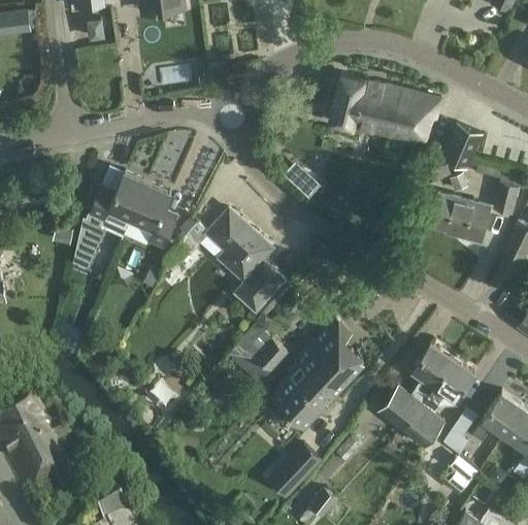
[(152,0),(154,12),(186,8),(185,0),(152,0)]
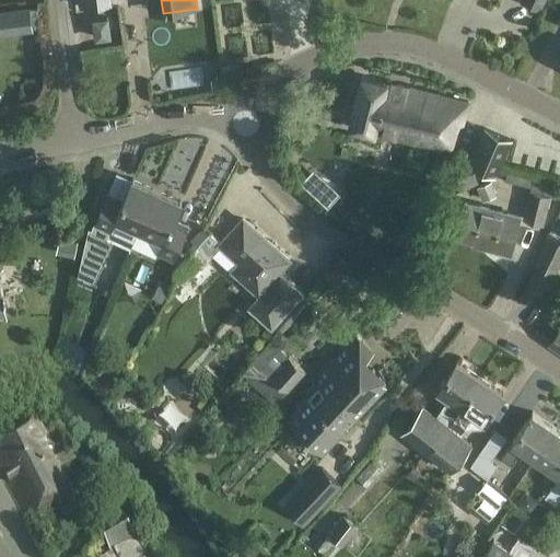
[(522,0),(521,3),(541,12),(547,0),(522,0)]
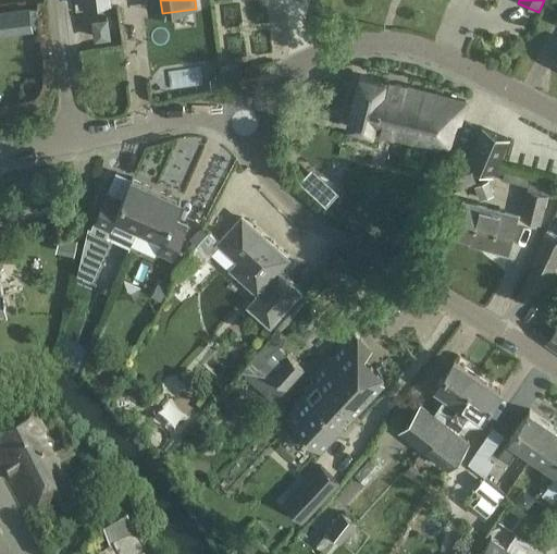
[(29,9),(0,12),(0,37),(33,34),(29,9)]
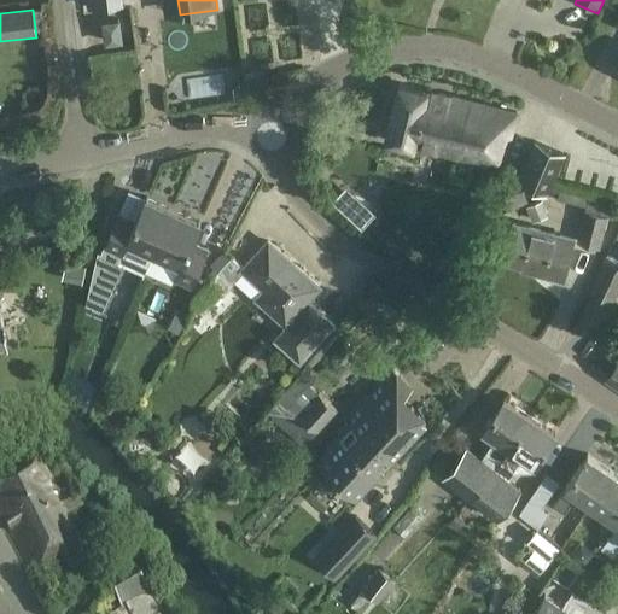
[(104,25),(106,46),(122,45),(120,23),(104,25)]
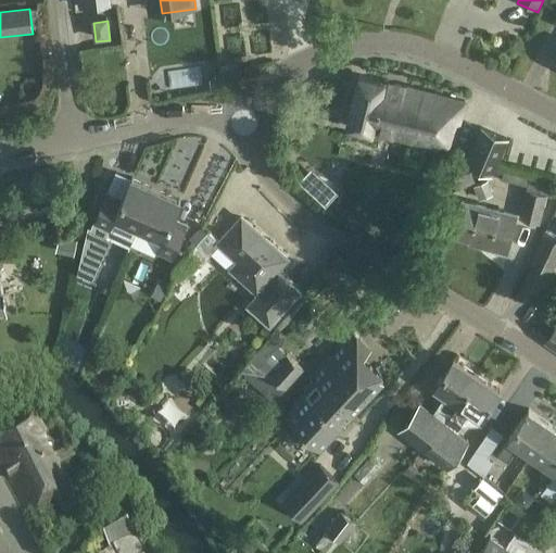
[(407,161),(420,164),(424,148),(436,151),(437,150),(438,147),(440,146),(441,146),(450,148),(456,124),(460,125),(464,109),(465,104),(464,104),(463,103),(389,84),(387,85),(358,77),(346,127),(345,129),(373,136),(375,134),(376,137),(411,146),(407,161)]
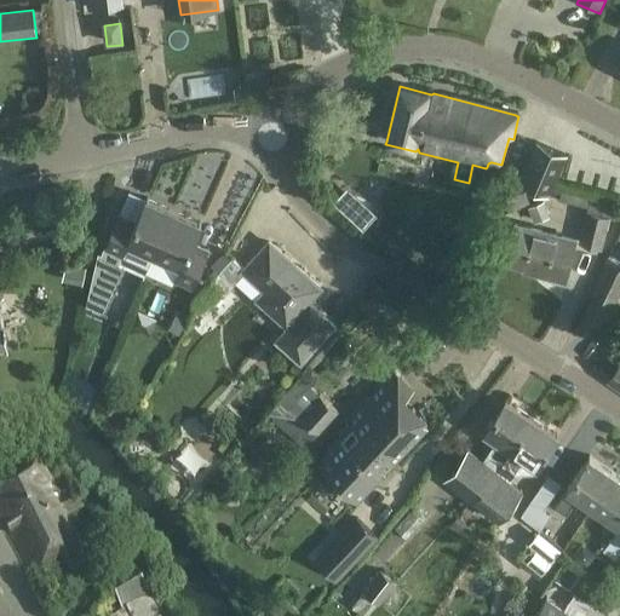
[(521,185),(549,199),(554,186),(566,159),(538,147),(534,155),(526,174),(521,185)]
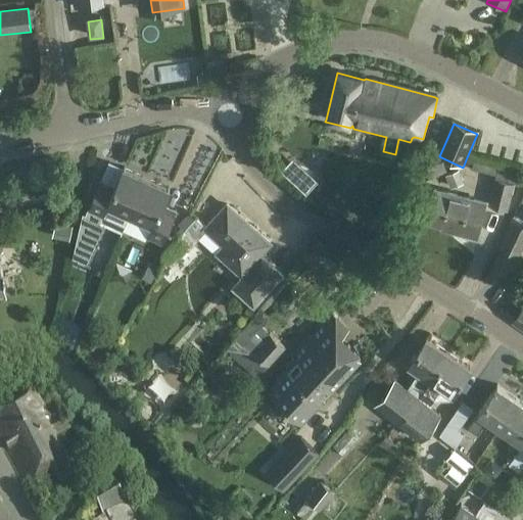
[(487,207),(508,213),(514,186),(519,186),(522,175),(498,168),(497,170),(474,163),(472,171),(495,177),(495,180),(494,180),(487,207)]
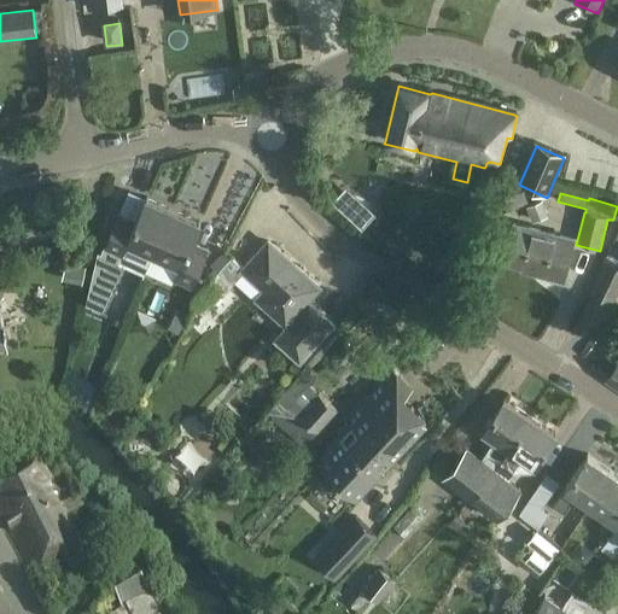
[(120,264),(128,245),(155,257),(174,214),(146,200),(133,231),(117,223),(104,251),(101,257),(95,255),(85,308),(101,315),(122,267),(120,264)]
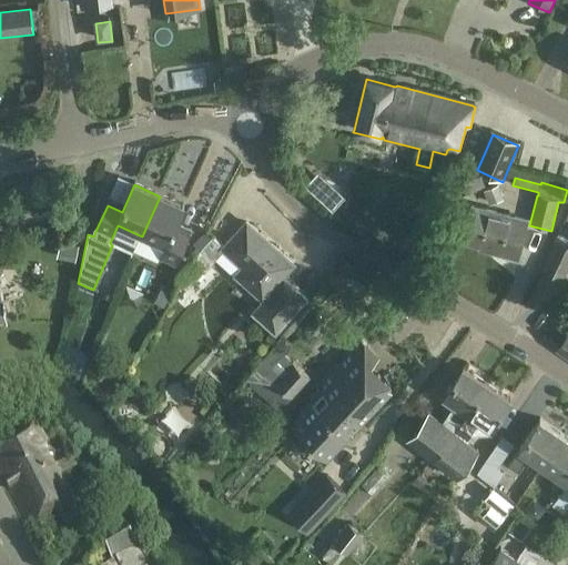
[(160,260),(176,266),(188,241),(173,234),(185,208),(160,197),(142,236),(165,248),(160,260)]
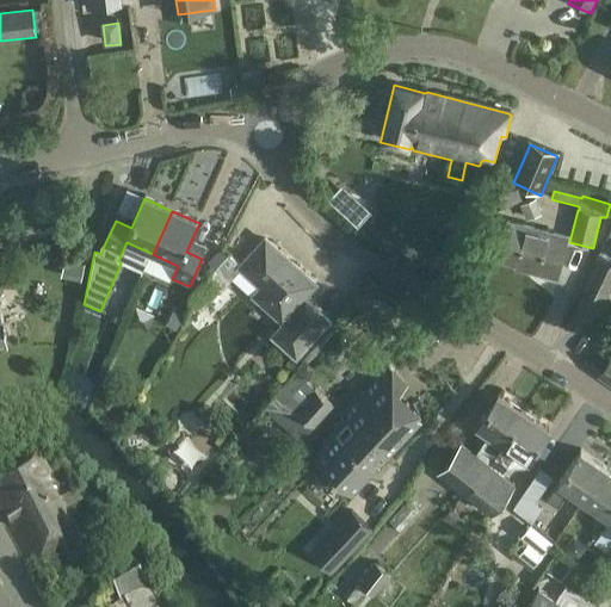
[(529,270),(557,277),(567,240),(507,224),(499,258),(529,266),(529,270)]
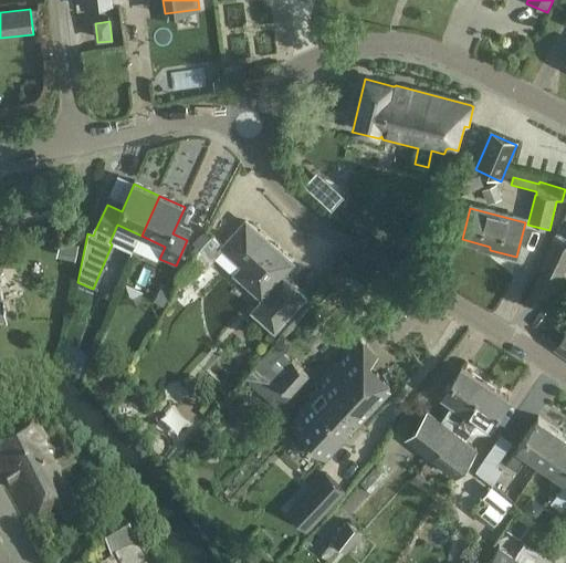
[(240,272),(236,277),(262,301),(249,315),(274,337),(308,300),(283,278),(293,266),(245,223),(223,249),(211,238),(199,251),(212,263),(220,254),(240,272)]
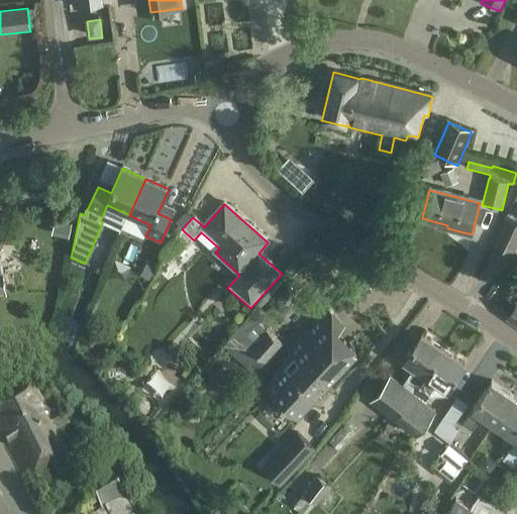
[(182,229),(193,217),(186,211),(175,223),(182,229)]
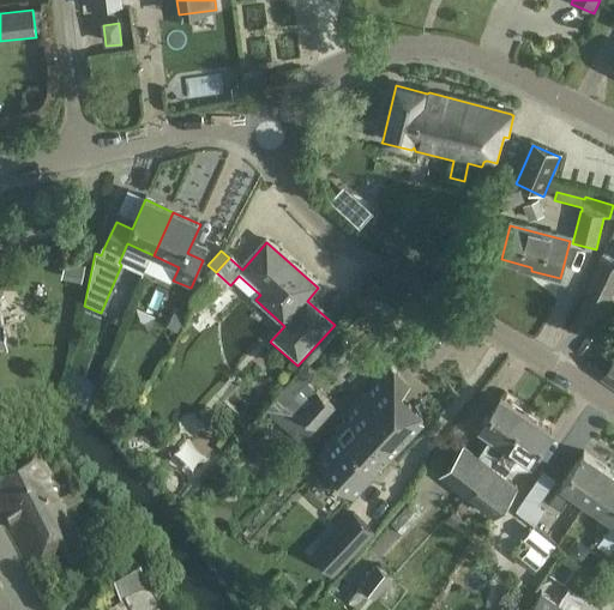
[(613,266),(602,260),(585,293),(608,305),(613,291),(613,266)]
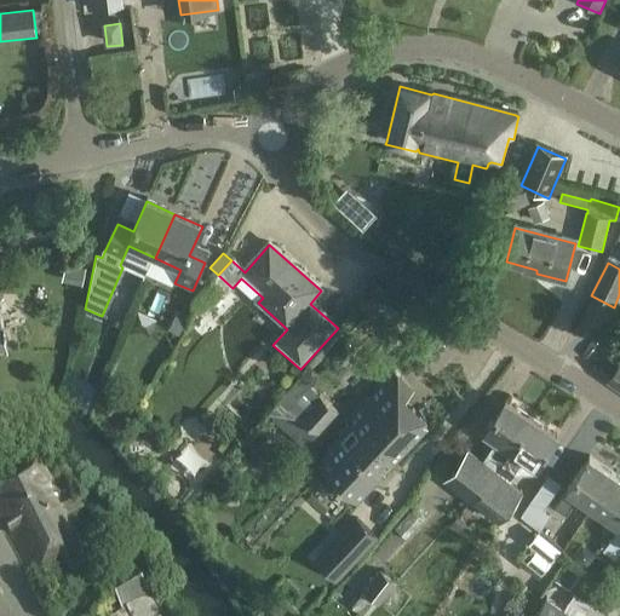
[(619,392),(619,363),(607,384),(619,392)]
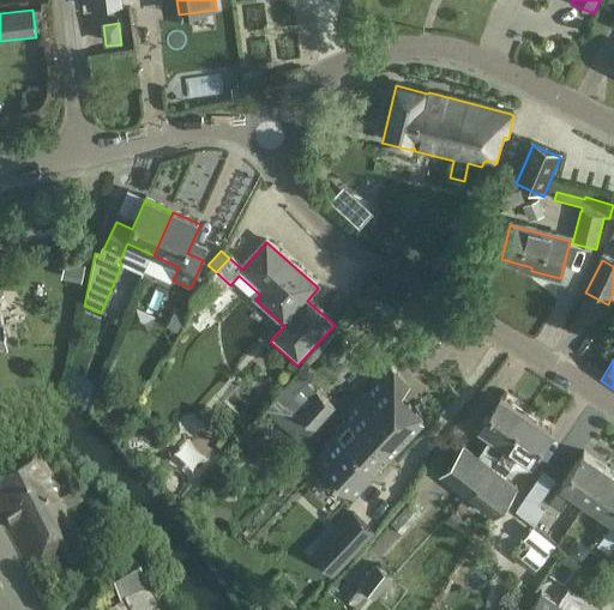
[(317,461),(353,496),(423,423),(396,397),(407,385),(391,369),(343,420),(345,423),(335,434),(339,438),(317,461)]
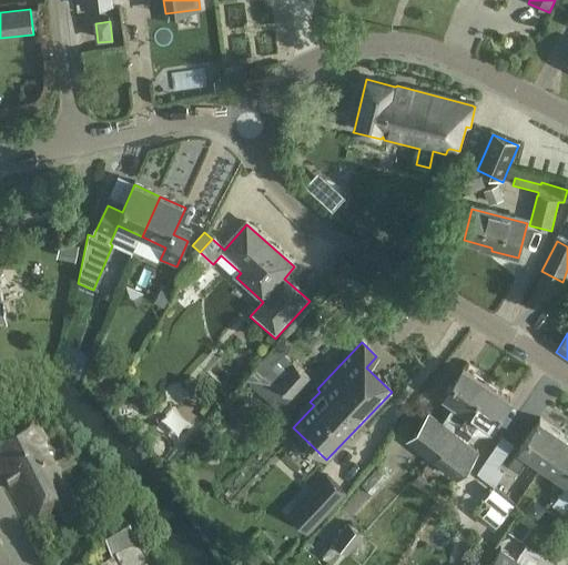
[(292,400),(310,379),(292,364),(274,385),(292,400)]
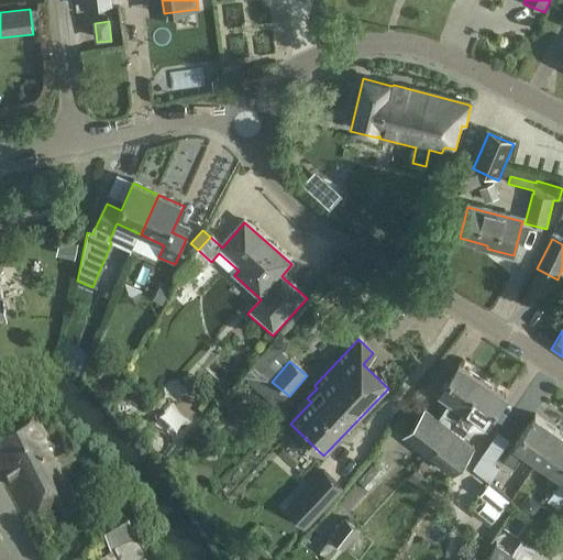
[(443,413),(456,421),(483,382),(459,365),(440,394),(452,402),(443,413)]
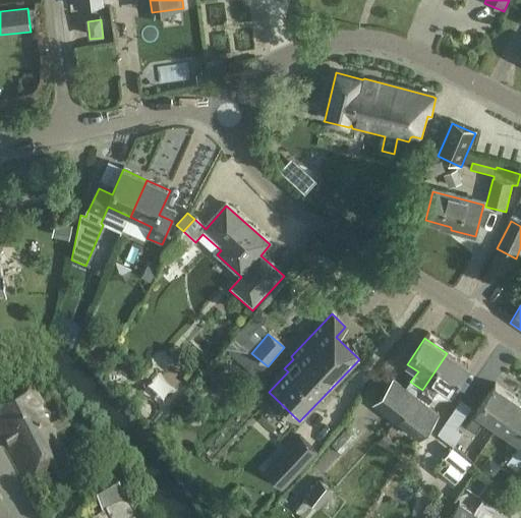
[(422,390),(433,398),(442,387),(452,394),(469,368),(447,353),(422,390)]
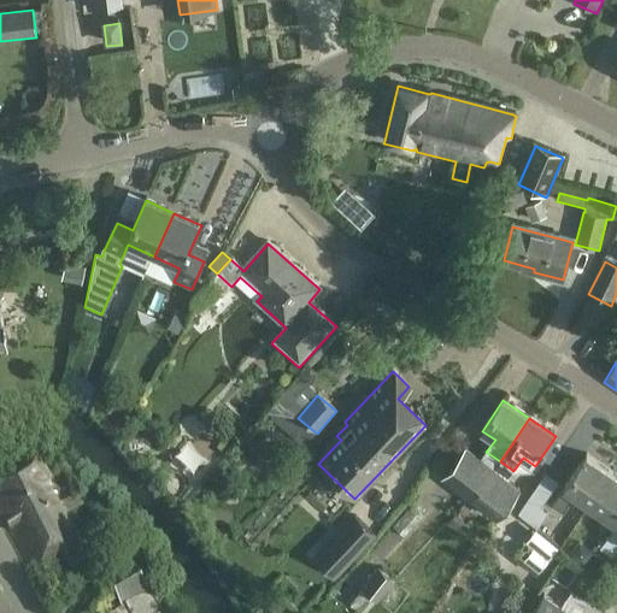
[(470,500),(494,470),(465,447),(440,477),(470,500)]
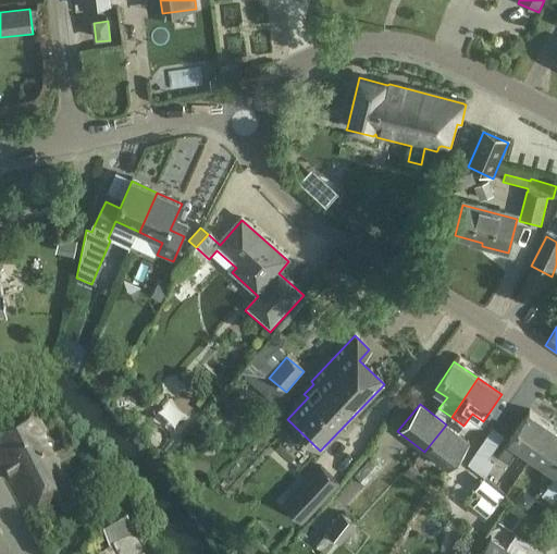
[(499,458),(508,464),(518,450),(532,458),(553,429),(529,413),(509,443),(499,458)]
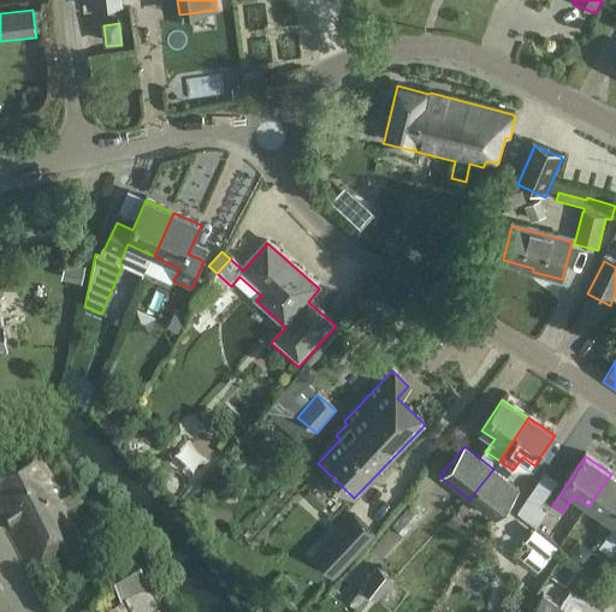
[(493,469),(469,499),(495,521),(520,489),(493,469)]
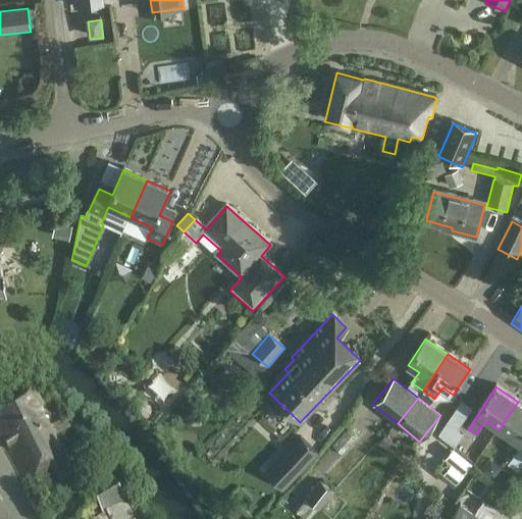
[(0,419),(0,437),(23,481),(50,467),(57,479),(69,472),(41,417),(44,414),(34,399),(0,419)]
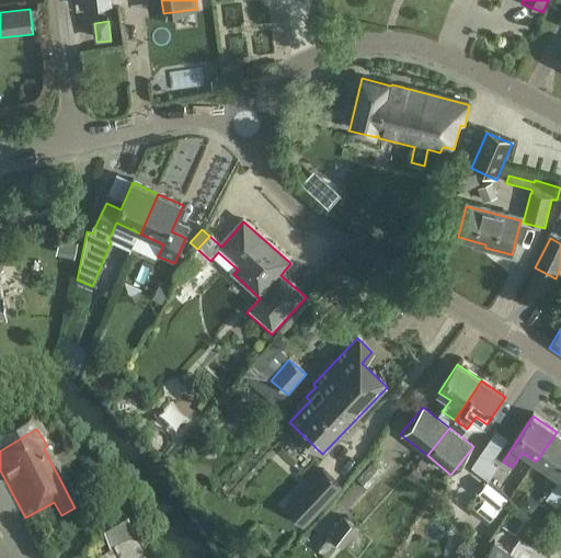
[(470,468),(489,481),(497,469),(491,464),(507,441),(495,432),(470,468)]
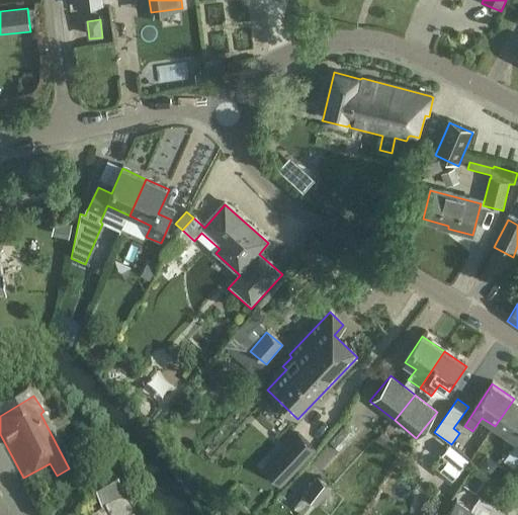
[(517,401),(514,399),(495,426),(516,441),(517,437),(517,401)]
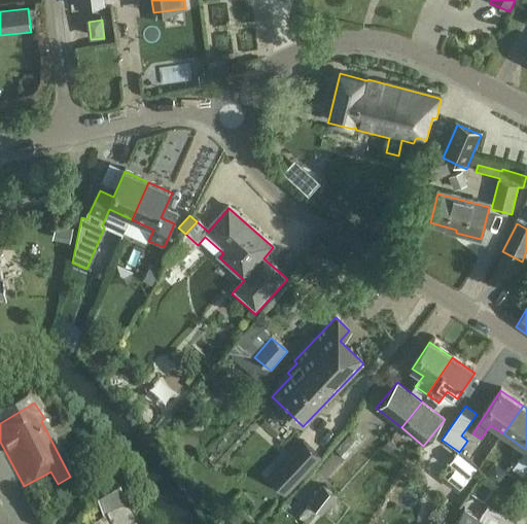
[(304,444),(274,475),(290,490),(319,459),(304,444)]
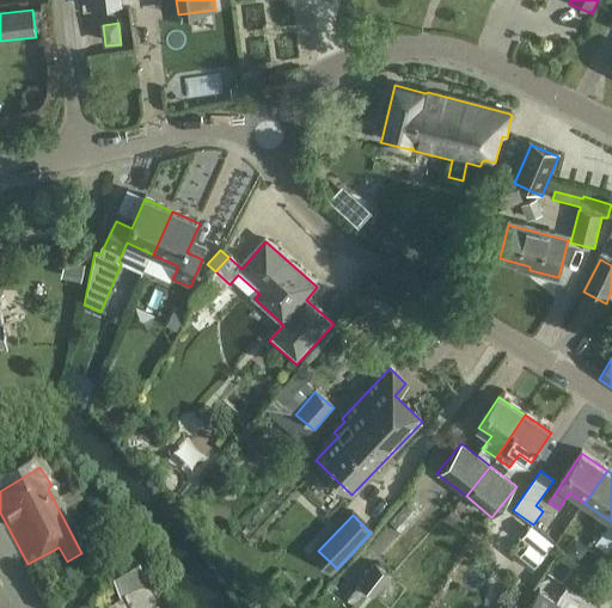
[(611,550),(611,523),(595,546),(607,556),(611,550)]
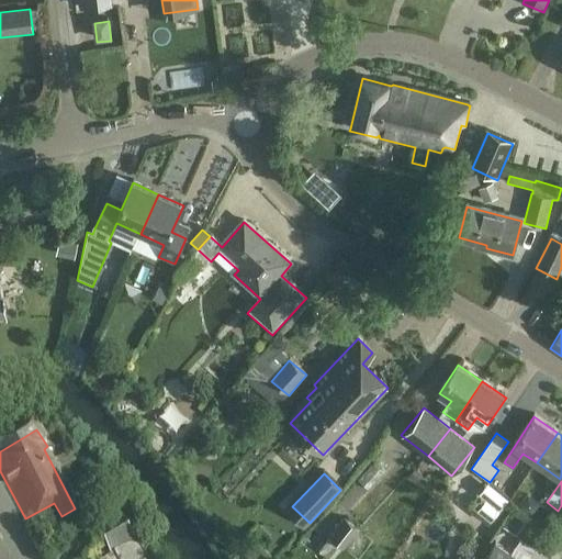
[(335,558),(343,549),(344,550),(359,530),(344,520),(328,538),(329,539),(318,554),(324,558),(335,558)]
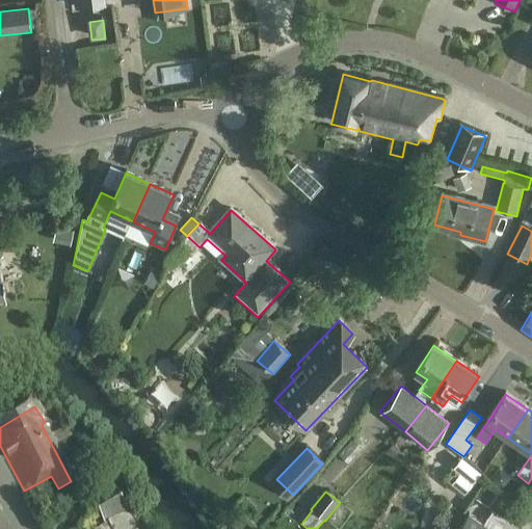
[(106,528),(127,517),(116,497),(94,508),(104,528),(106,528)]
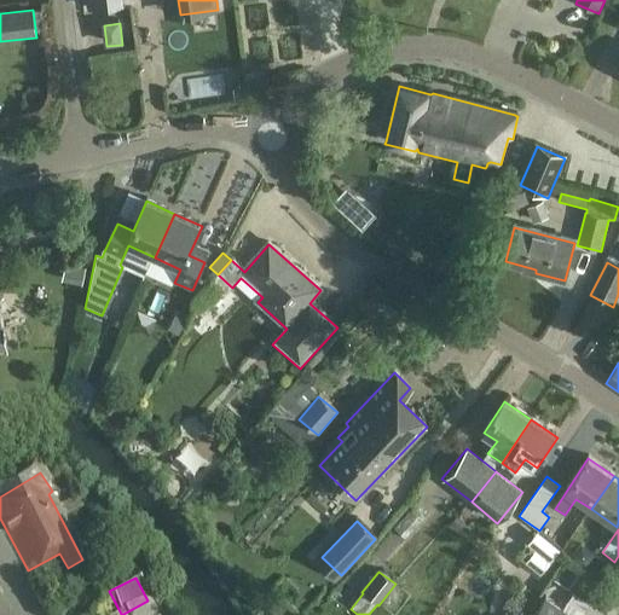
[(568,604),(577,610),(586,597),(577,590),(568,604)]
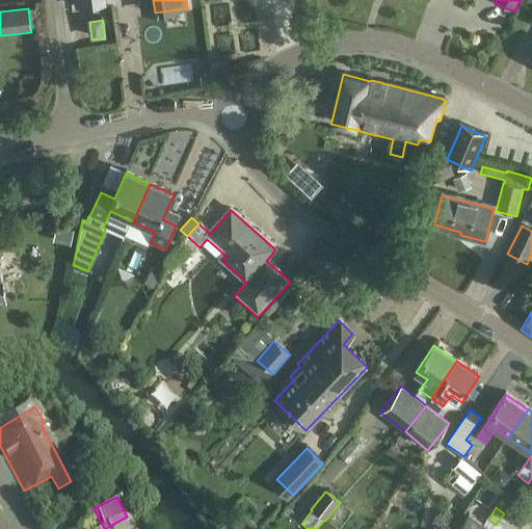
[(504,528),(510,518),(504,513),(496,525),(501,528),(504,528)]
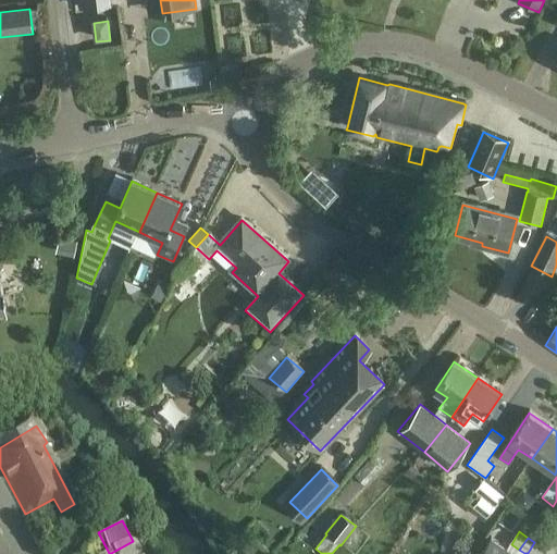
[(510,553),(491,540),(481,553),(510,553)]
